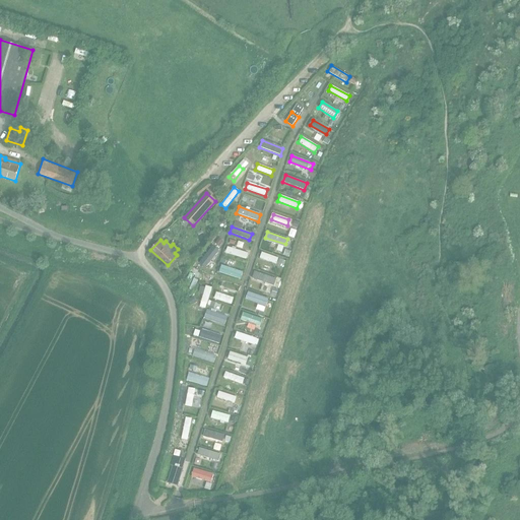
[(218,248),(213,245),(201,261),(206,264),(218,248)]
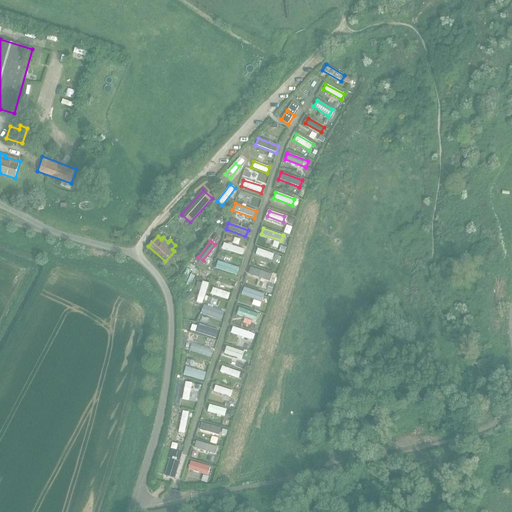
[(223,243),(222,249),(242,255),(244,249),(223,243)]
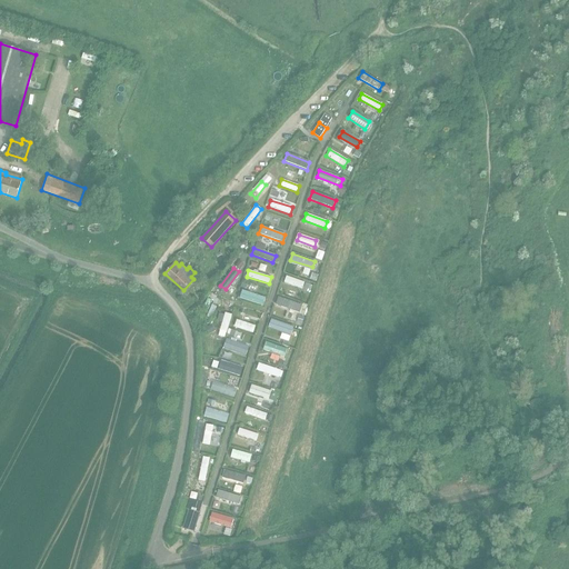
[(303,282),(286,276),(283,282),(301,289),(303,282)]
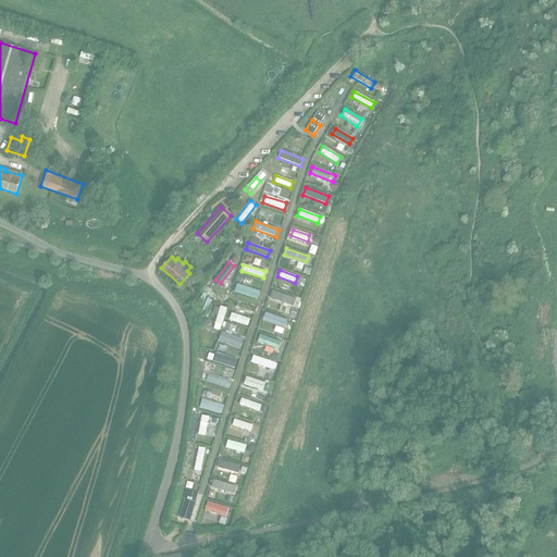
[(237,293),(256,299),(258,293),(239,287),(237,293)]
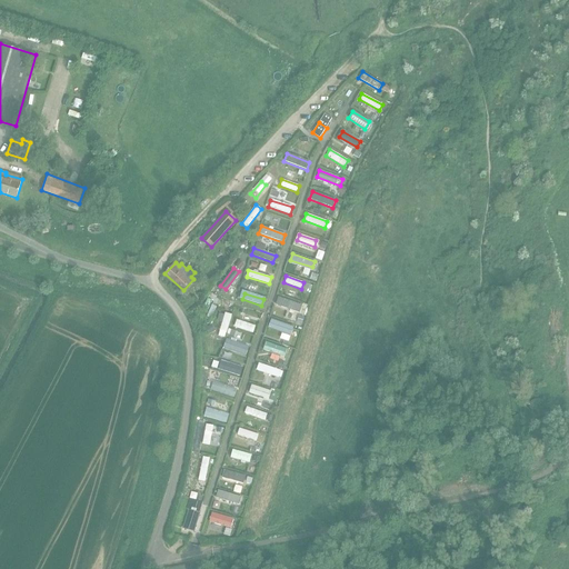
[(278,297),(276,306),(299,313),(302,306),(278,297)]
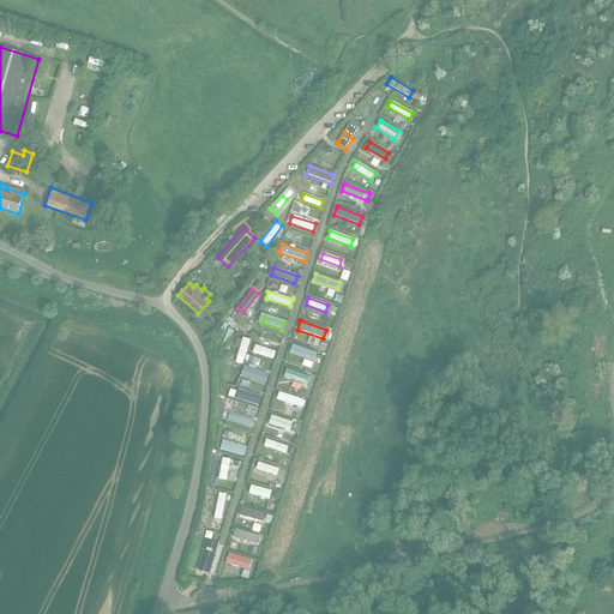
[(242,337),(238,356),(245,359),(250,339),(242,337)]
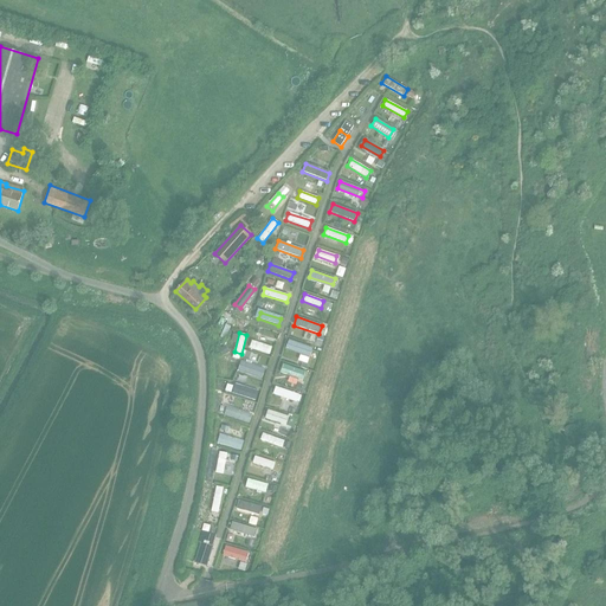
[(309,358),(313,348),(289,340),(285,349),(309,358)]
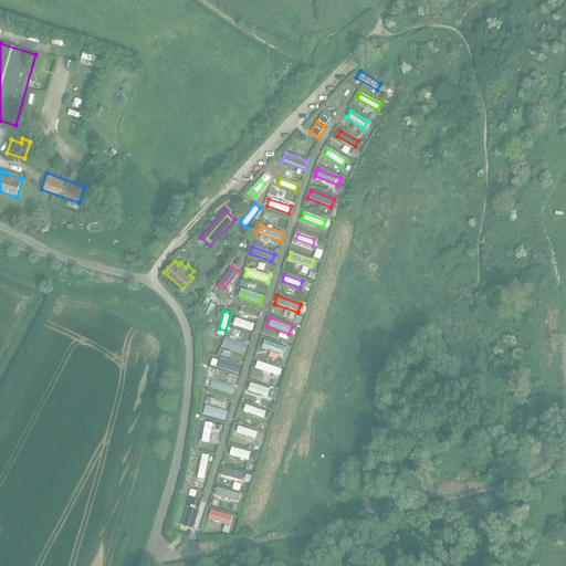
[(234,318),(232,325),(251,332),(253,325),(234,318)]
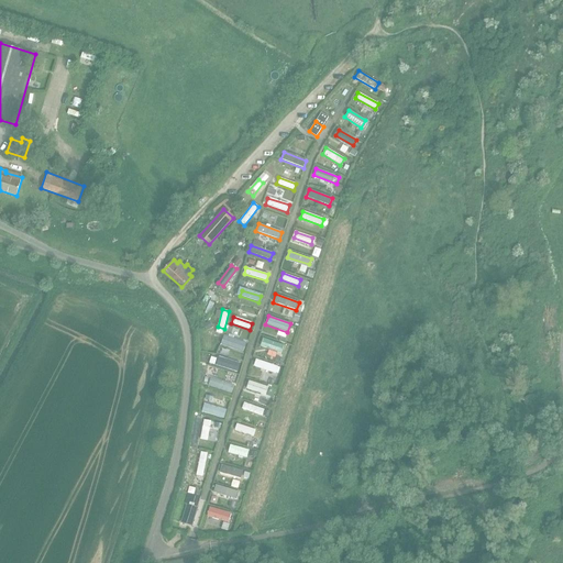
[(245,343),(224,335),(221,344),(243,352),(245,343)]
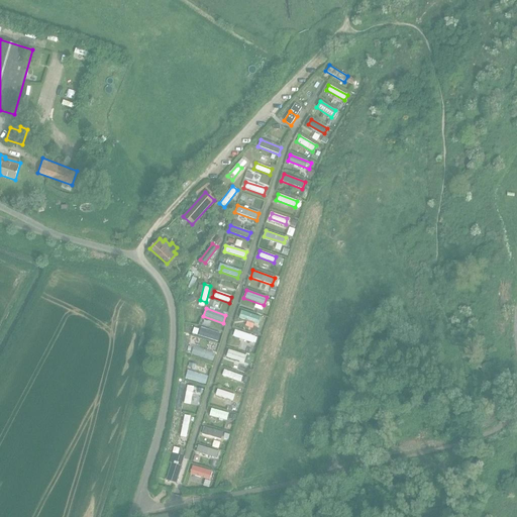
[(241,311),(238,318),(257,325),(261,317),(241,311)]
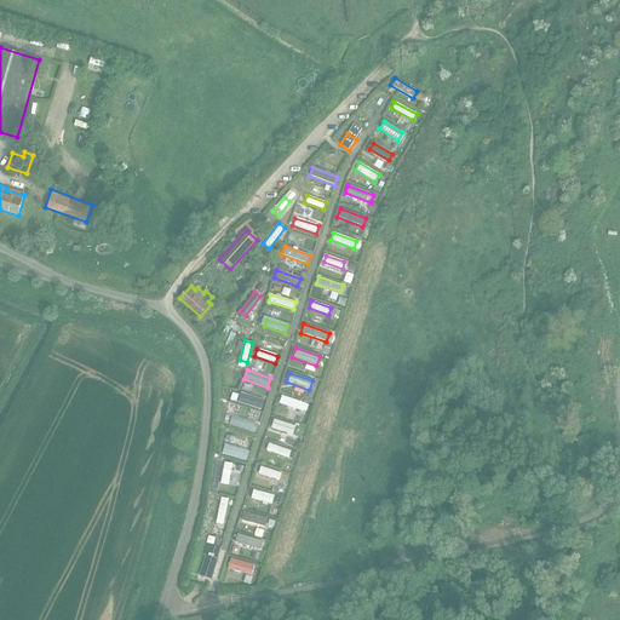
[(303,412),(305,403),(281,396),(279,403),(303,412)]
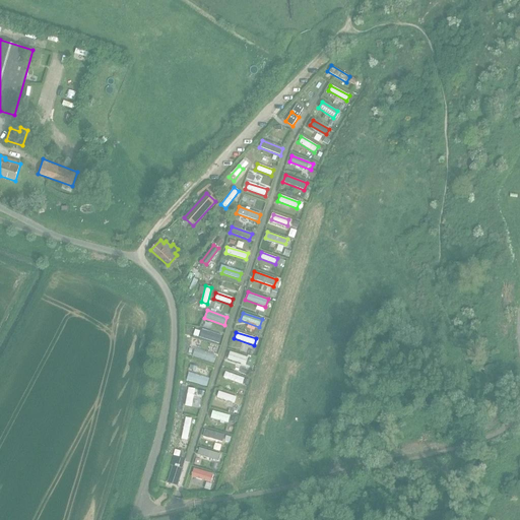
[(212,362),(214,356),(195,350),(193,356),(212,362)]
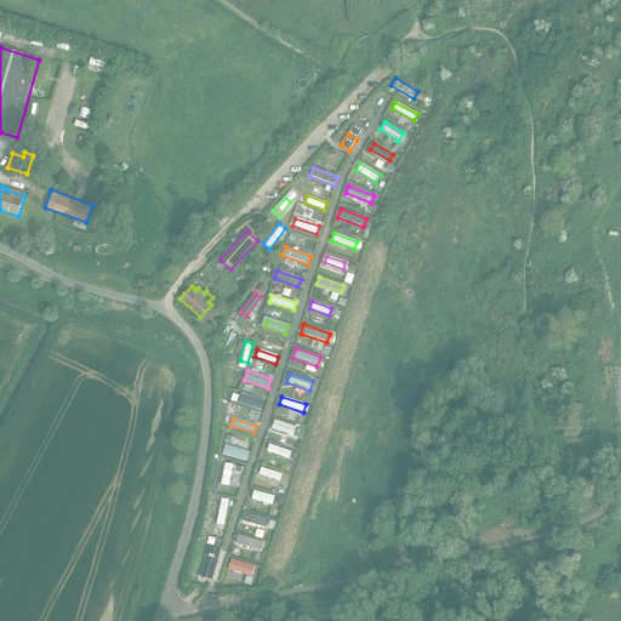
[(272,429),(292,436),(295,427),(274,420),(272,429)]
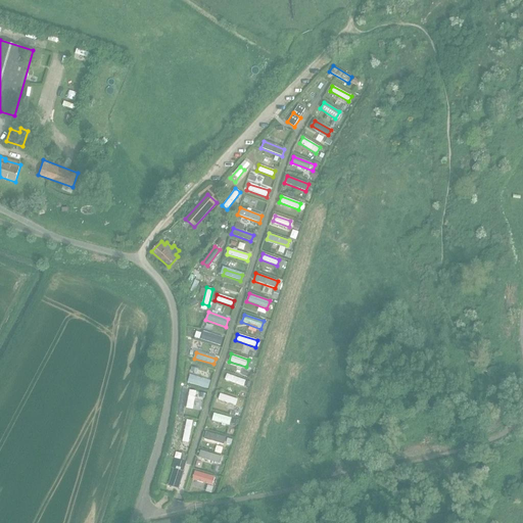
[(225,380),(242,385),(243,380),(227,374),(225,380)]
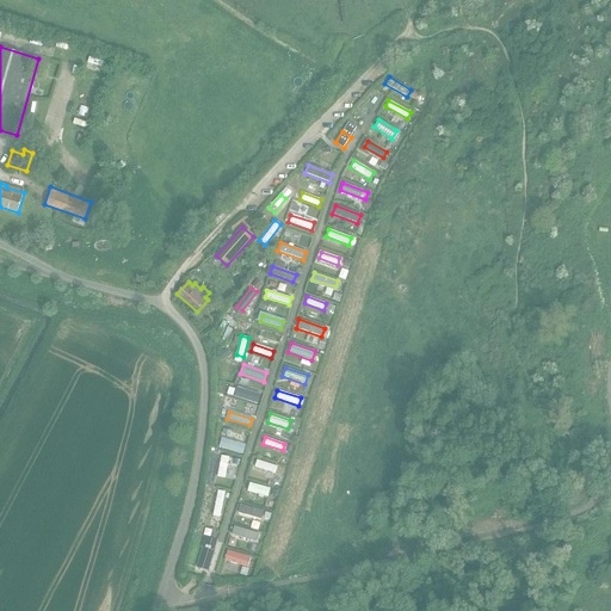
[(244,455),(246,446),(224,439),(222,448),(244,455)]
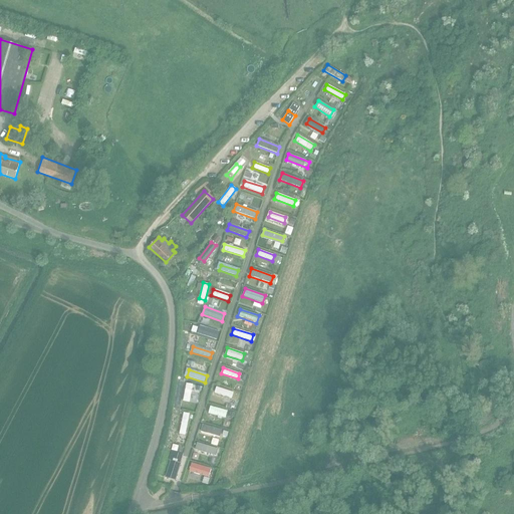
[(231,399),(233,393),(216,387),(214,393),(231,399)]
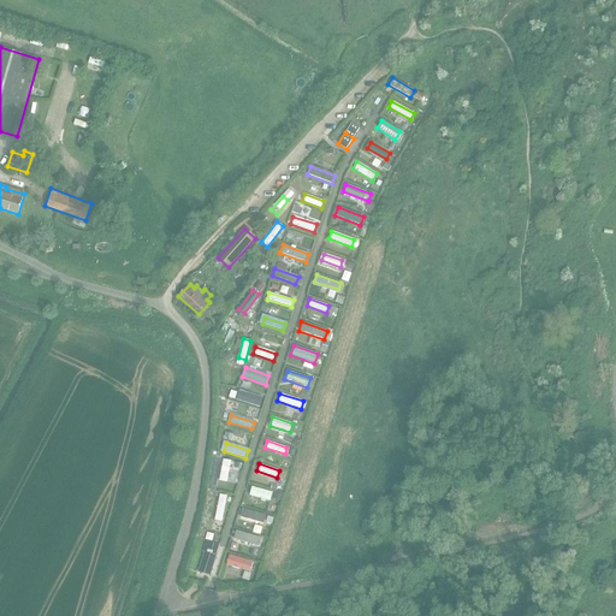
[(232,467),(225,466),(220,487),(227,489),(232,467)]
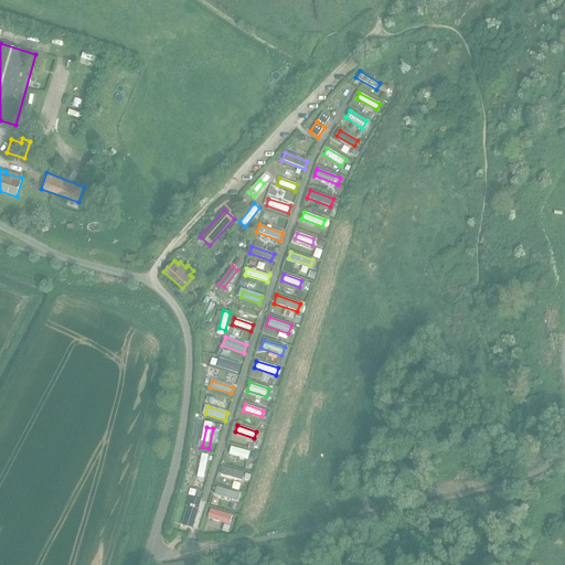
[(249,451),(231,447),(228,455),(247,459),(249,451)]
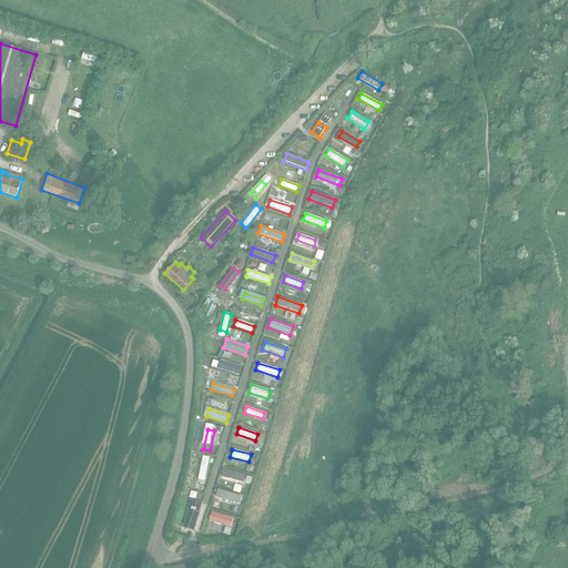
[(202,456),(198,479),(204,480),(209,457),(202,456)]
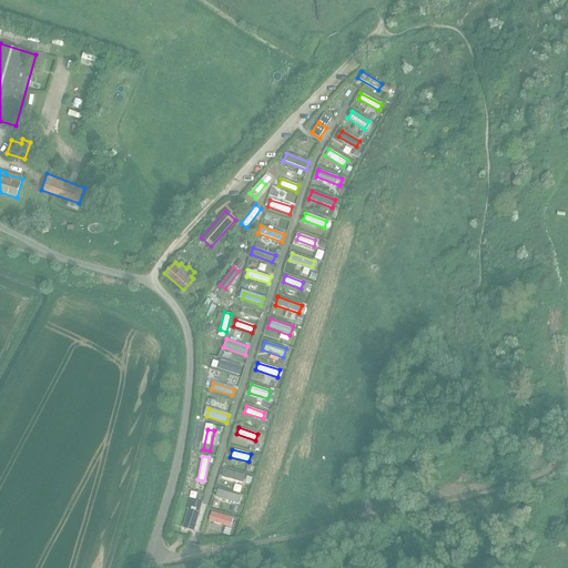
[(225,469),(223,476),(242,482),(244,475),(225,469)]
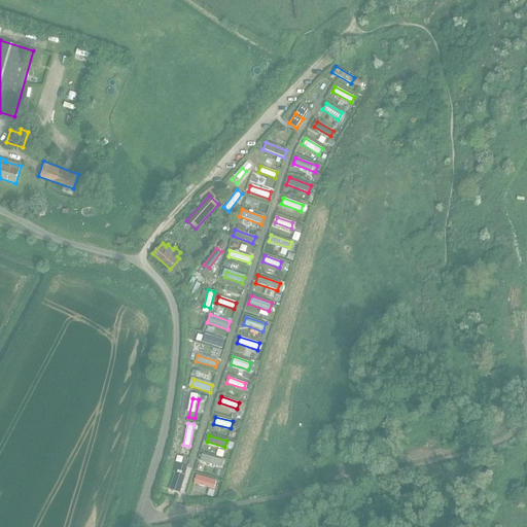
[(202,454),(199,460),(220,467),(222,460),(202,454)]
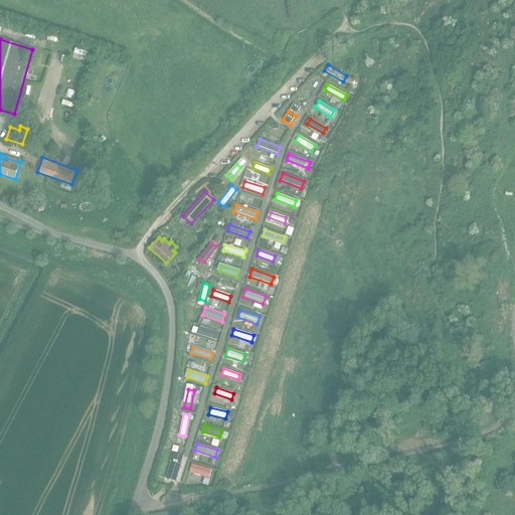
[(170,461),(164,478),(175,482),(181,464),(170,461)]
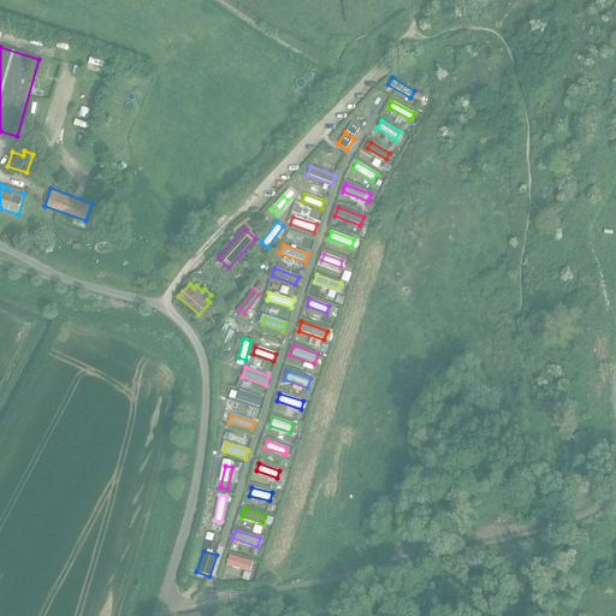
[(249,572),(253,562),(230,555),(226,564),(249,572)]
